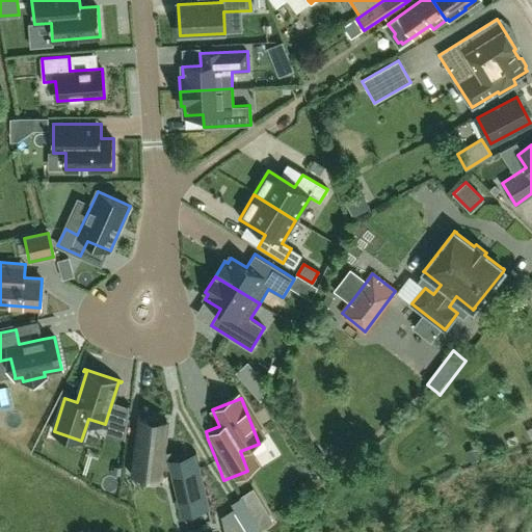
[(139,420),(133,466),(162,469),(162,468),(174,469),(178,486),(181,500),(206,495),(196,456),(174,461),(171,451),(169,451),(169,452),(164,451),(167,424),(139,420)]
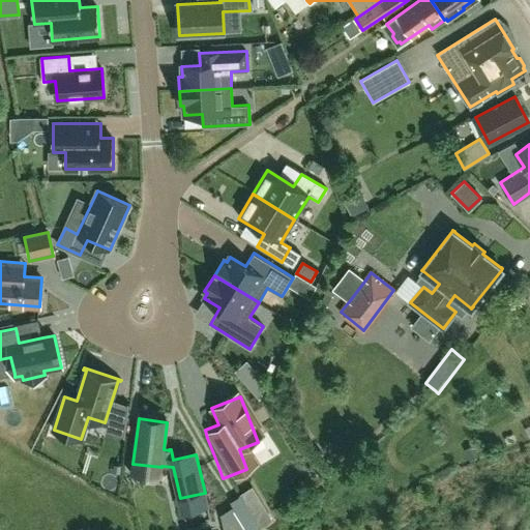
[(240,495),(251,512),(263,505),(252,488),(240,495)]
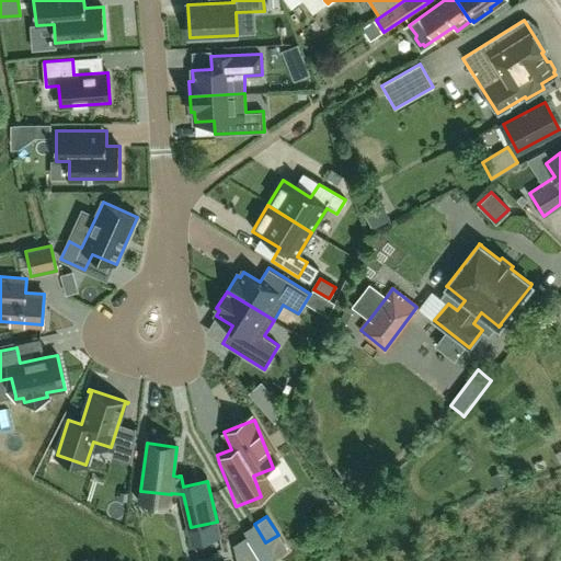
[(261,560),(245,536),(232,545),(237,560),(261,560)]
